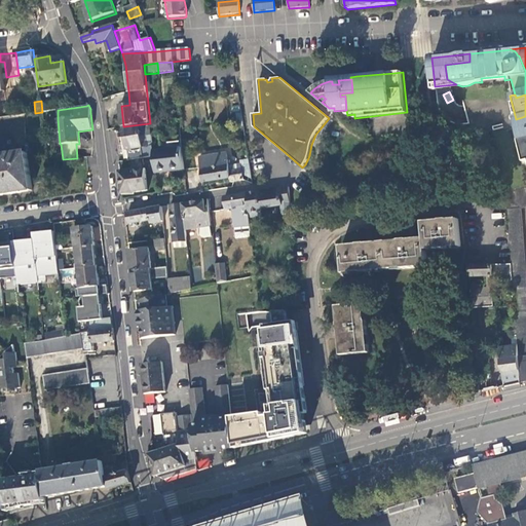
[(525,112),(525,113),(525,116),(516,119),(519,129),(521,128),(522,134),(520,134),(524,151),(525,150),(525,156),(525,157),(525,112)]
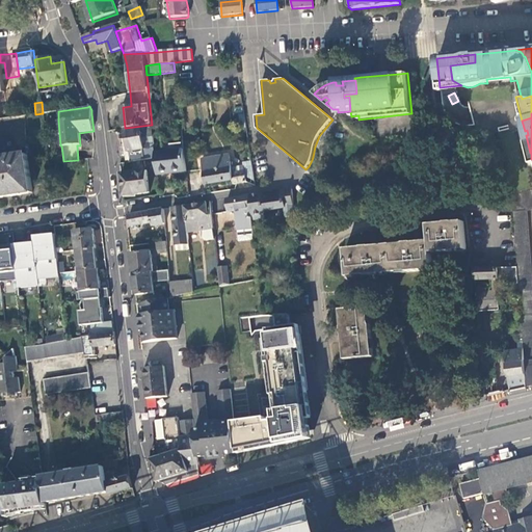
[(21,194),(32,192),(27,155),(25,115),(0,118),(0,198),(21,196),(21,194)]
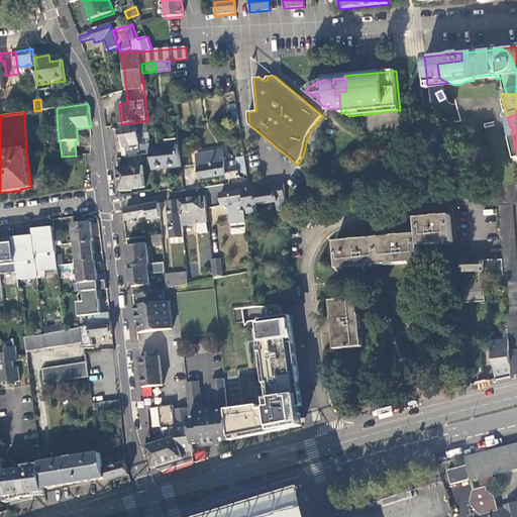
[(151,154),(150,147),(147,121),(122,124),(123,134),(117,135),(119,151),(122,151),(126,153),(127,158),(151,154)]
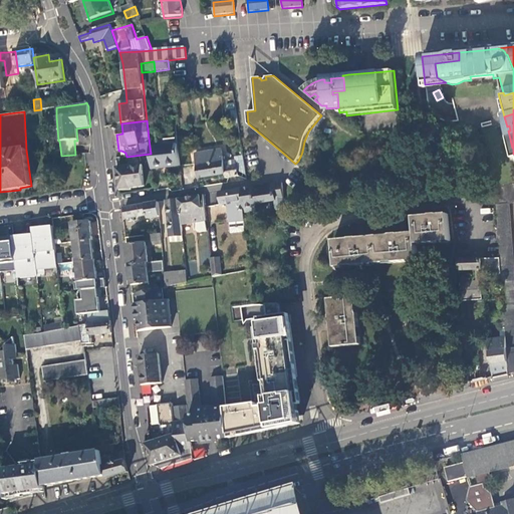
[(180,166),(179,152),(178,145),(150,147),(151,154),(153,170),(180,166)]
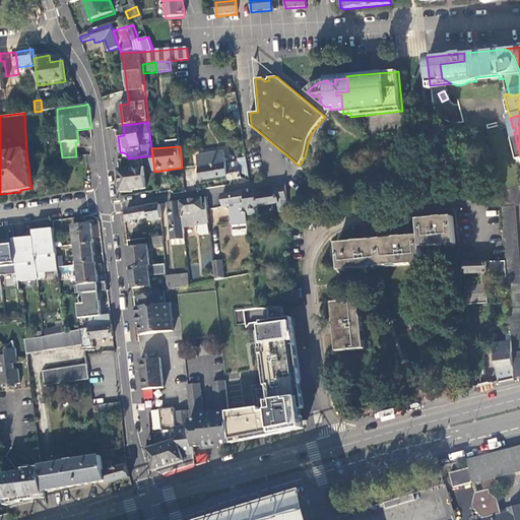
[(241,178),(239,167),(226,169),(224,151),(198,156),(202,180),(228,176),(229,180),(241,178)]
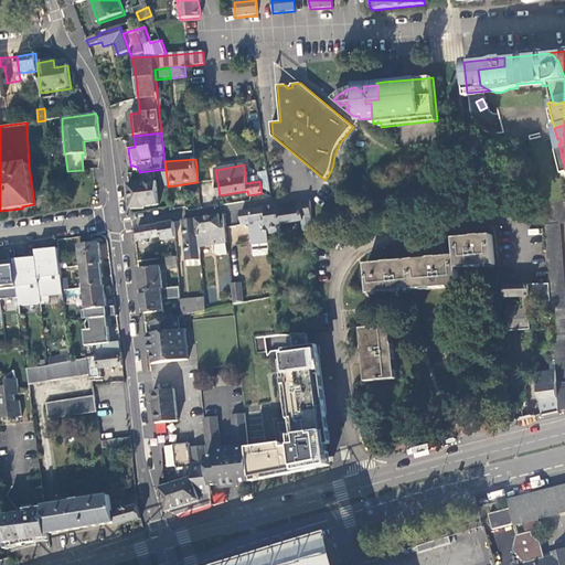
[(130,195),(131,208),(159,205),(156,181),(129,184),(130,195)]
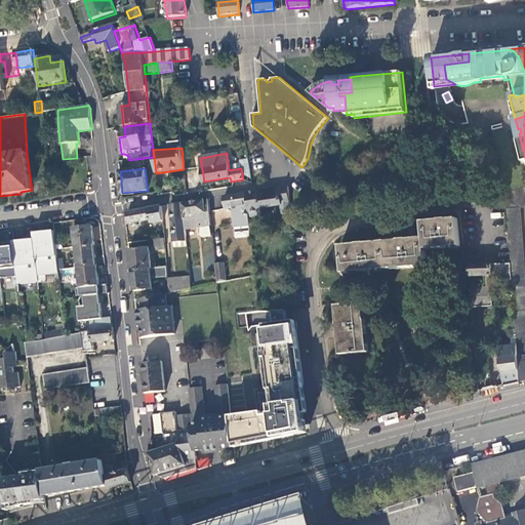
[(247,193),(249,217),(261,216),(260,208),(280,205),(281,215),(291,213),(290,208),(290,207),(288,187),(273,190),(247,193)]
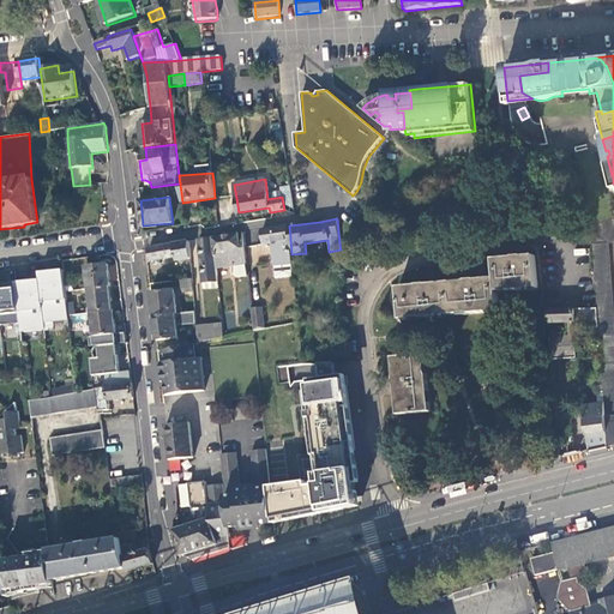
[(608,447),(613,445),(613,311),(609,244),(613,241),(613,218),(593,226),(594,244),(599,309),(599,317),(600,327),(605,386),(605,393),(606,403),(607,426),(608,447)]
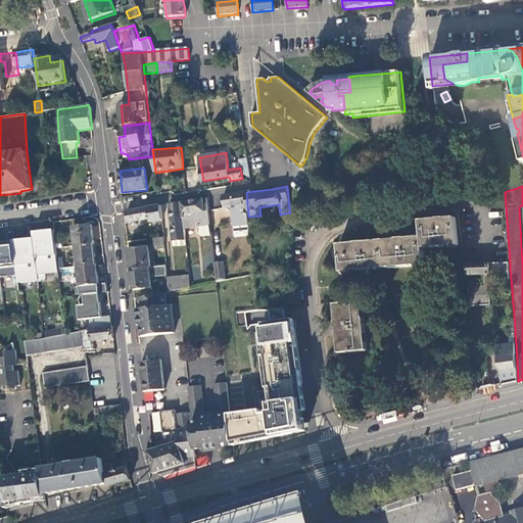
[(233,207),(234,227),(249,226),(248,217),(246,192),(224,196),(226,208),(233,207)]
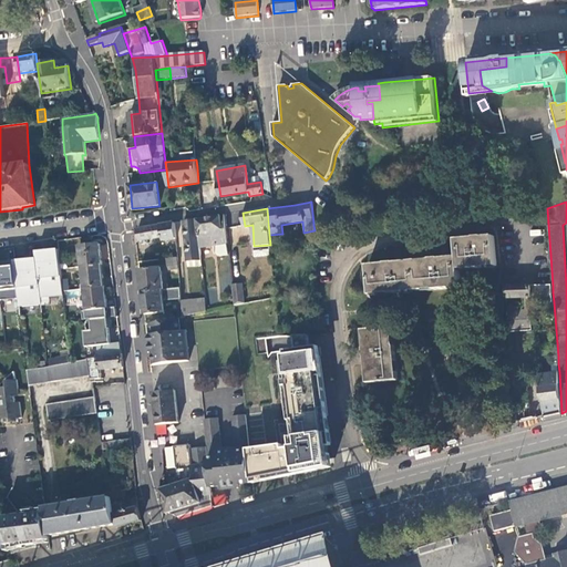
[(196,220),(199,248),(215,246),(216,255),(219,257),(229,256),(228,244),(226,216),(208,218),(196,220)]
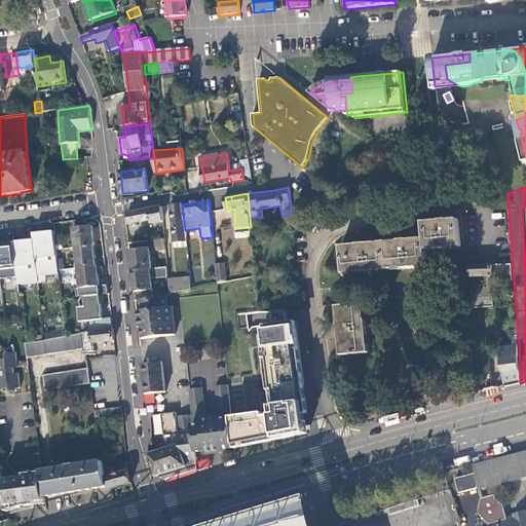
[(186,241),(185,230),(182,204),(168,205),(172,242),(186,241)]
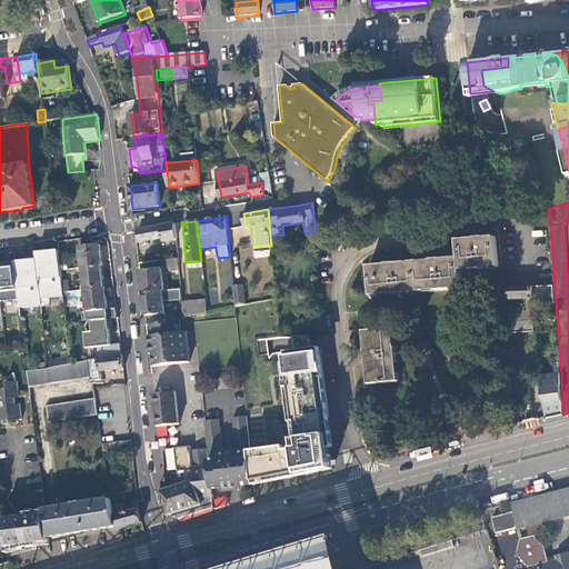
[(176,223),(138,230),(140,242),(163,239),(163,242),(177,240),(176,223)]
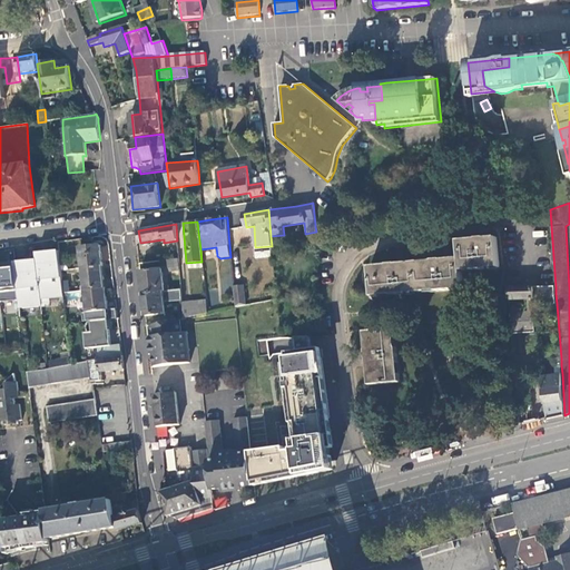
[(390,296),(390,300),(406,298),(406,296),(416,295),(416,297),(425,296),(424,294),(435,293),(435,296),(452,295),(451,291),(462,291),(461,272),(472,271),(472,272),(499,269),(497,239),(485,241),(485,238),(478,239),(478,241),(459,243),(460,261),(441,262),(441,261),(432,262),(432,263),(397,266),(397,265),(389,265),(389,267),(370,268),(371,298),(380,298),(380,296),(390,296)]
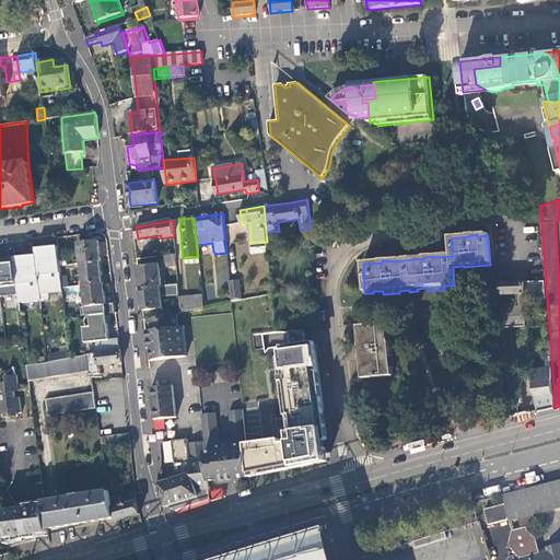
[(79,244),(81,264),(82,264),(102,261),(98,242),(79,244)]
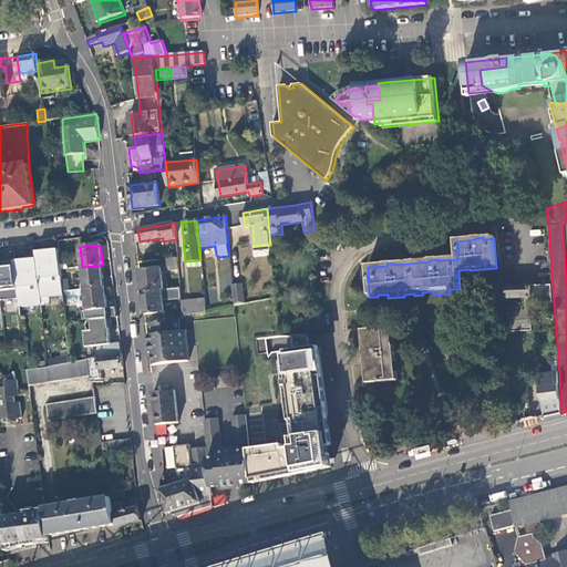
[(254,246),(255,259),(271,258),(270,245),(254,246)]
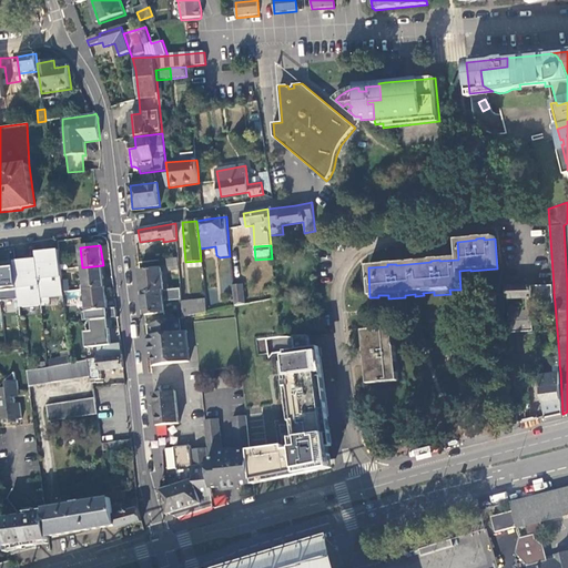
[(60,253),(60,250),(37,253),(38,260),(42,298),(64,296),(63,292),(62,281),(61,265),(60,253)]
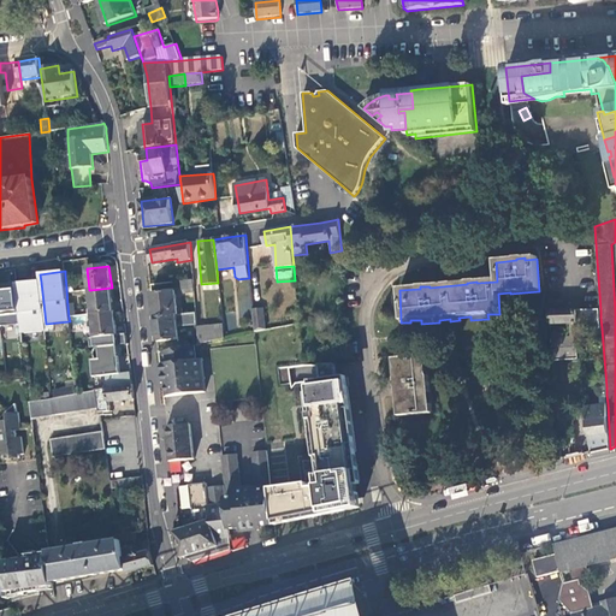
[(194,280),(182,282),(183,294),(195,292),(194,280)]
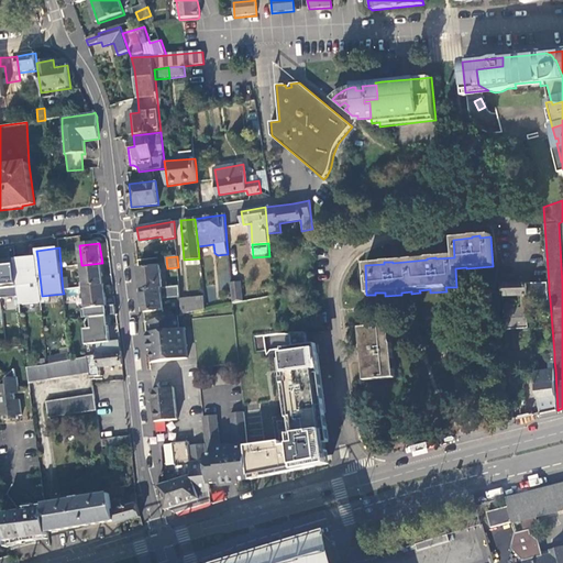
[(37,257),(15,258),(18,280),(20,305),(42,302),(42,296),(37,257)]
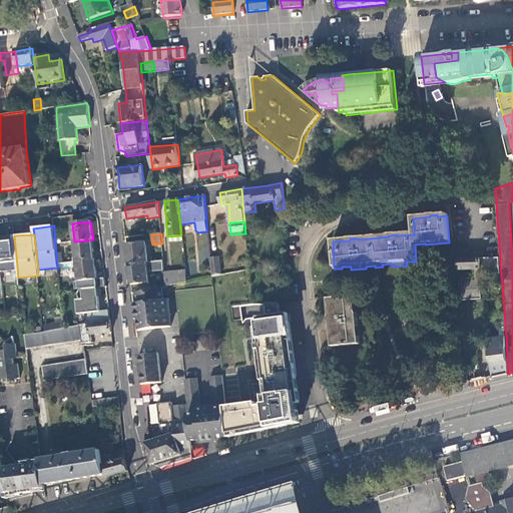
[(0,257),(16,255),(14,235),(0,236),(0,257)]
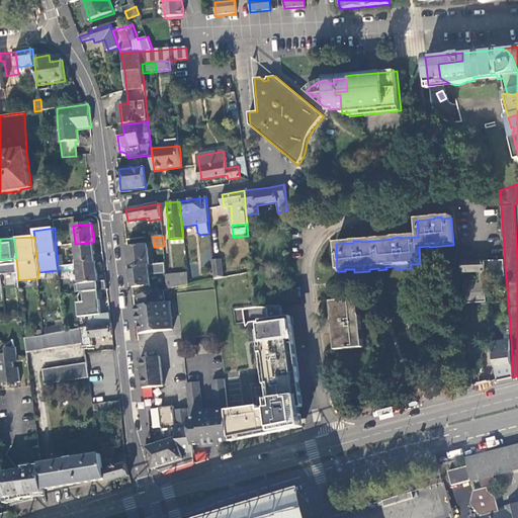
[(96,262),(94,242),(76,244),(78,264),(96,262)]
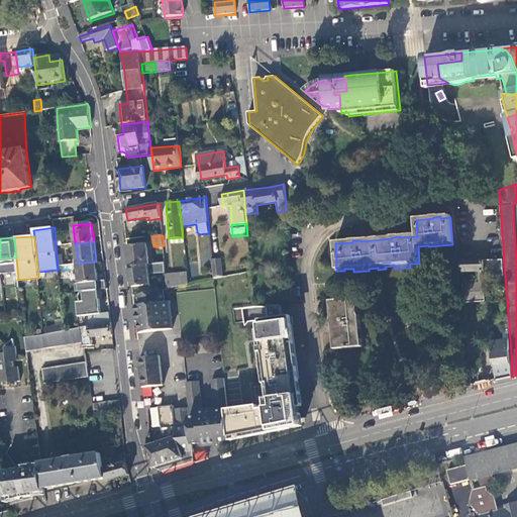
[(128,251),(129,267),(149,265),(147,244),(127,246),(128,251)]
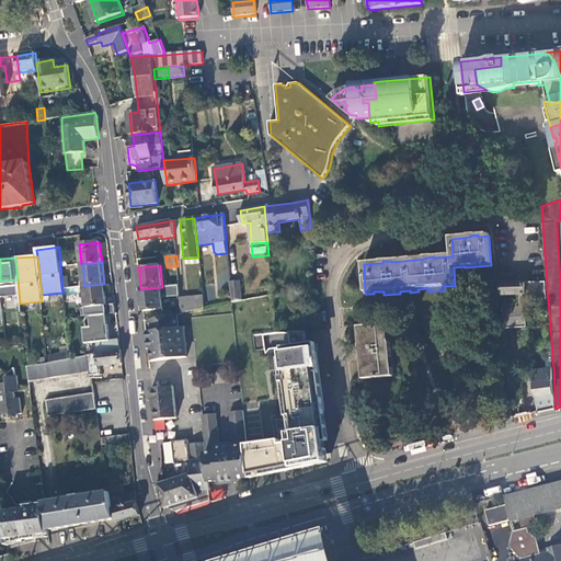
[(240,282),(230,283),(232,302),(242,300),(240,282)]
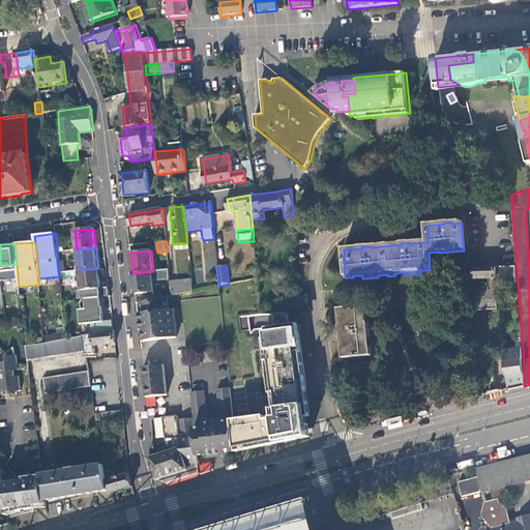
[(475,291),(476,297),(477,311),(499,310),(495,278),(497,278),(497,274),(517,273),(517,267),(473,268),(474,280),(491,278),(492,290),(475,291)]
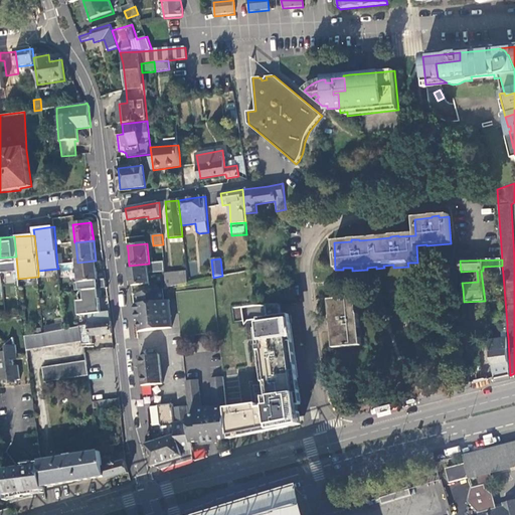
[(98,281),(96,261),(77,263),(76,263),(79,283),(98,281)]
